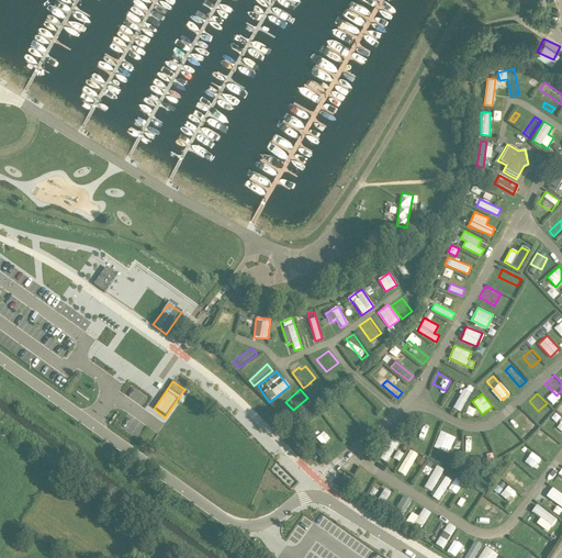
[(465,412),(472,415),(475,409),(469,405),(465,412)]
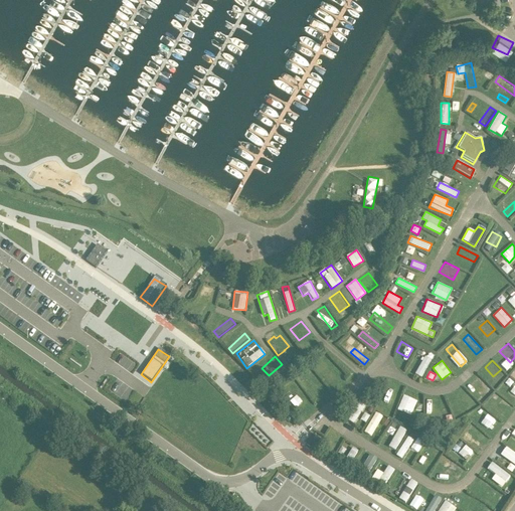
[(480,392),(488,385),(478,375),(470,382),(480,392)]
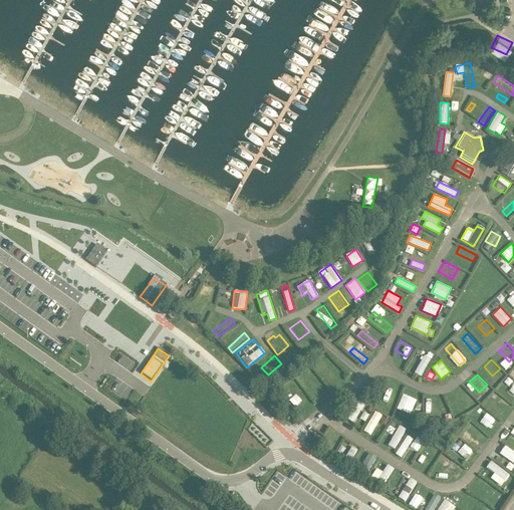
[(304,377),(299,383),(316,399),(320,394),(304,377)]
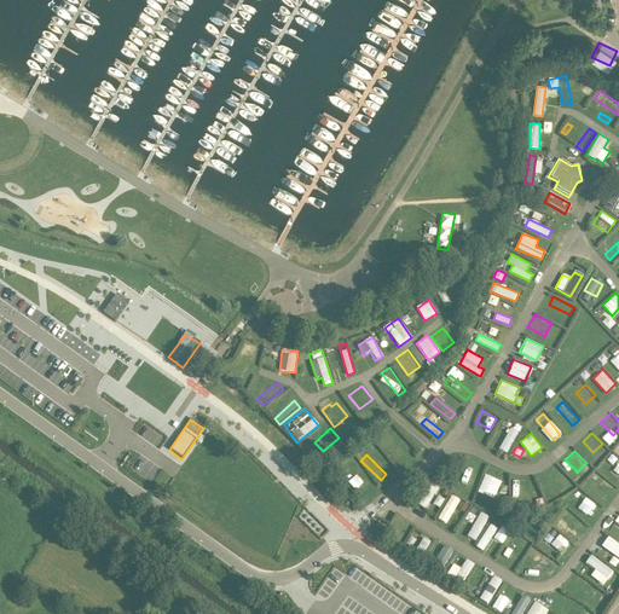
[(356,456),(348,459),(353,473),(360,469),(356,456)]
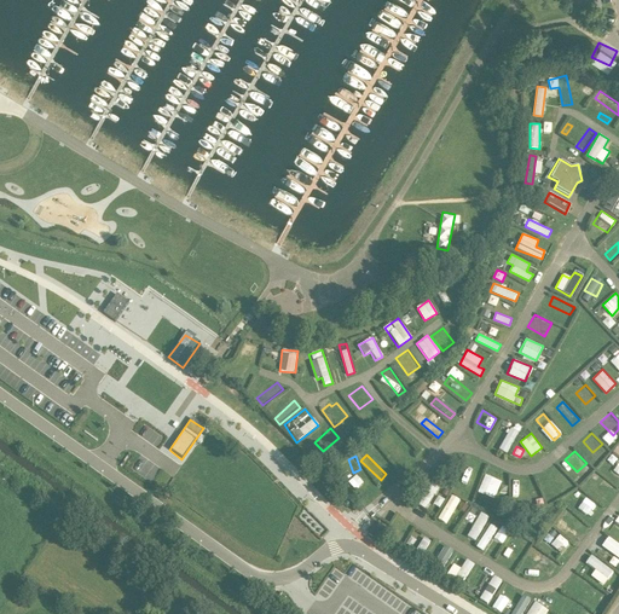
[(464,459),(456,487),(466,490),(474,463),(464,459)]
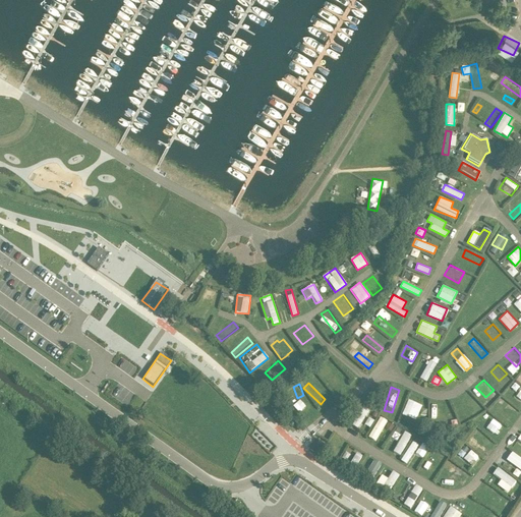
[(468,391),(462,396),(476,414),(483,408),(468,391)]
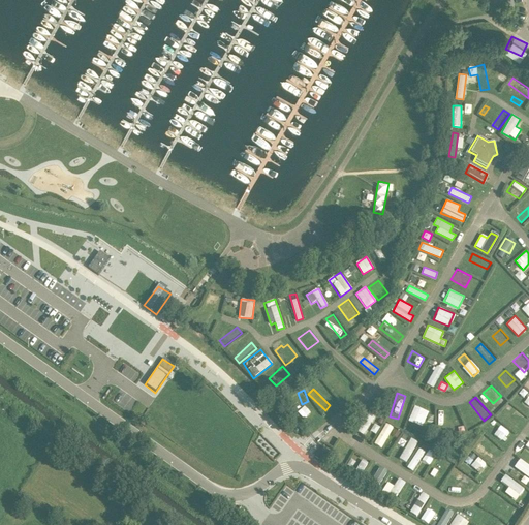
[(309,424),(314,420),(299,404),(294,408),(309,424)]
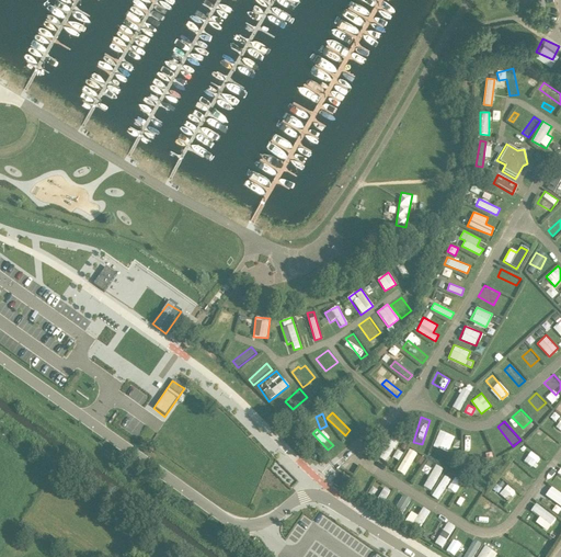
[(448,452),(454,434),(438,430),(433,447),(448,452)]
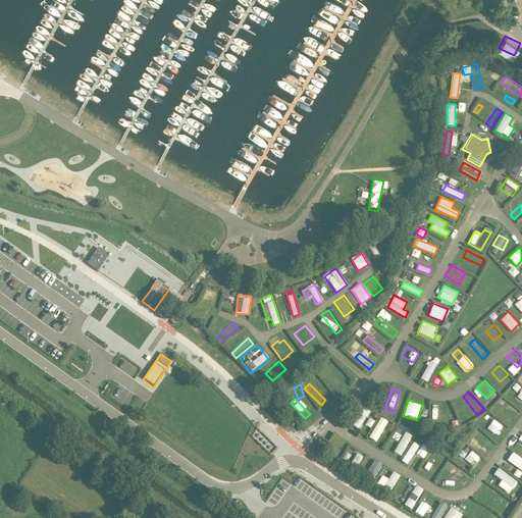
[(508,402),(501,412),(511,420),(519,410),(508,402)]
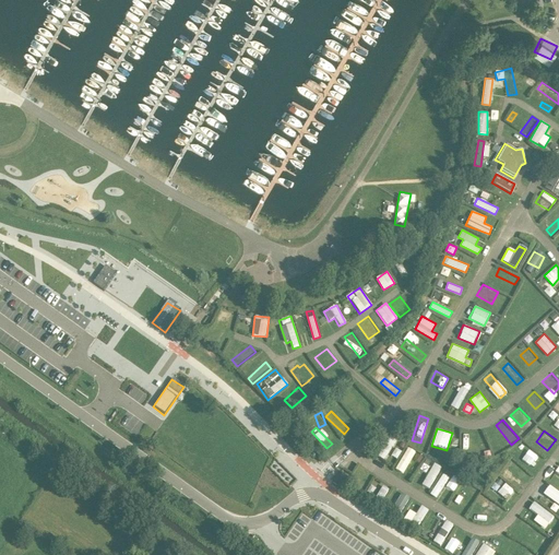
[(383,459),(396,439),(389,434),(375,453),(383,459)]
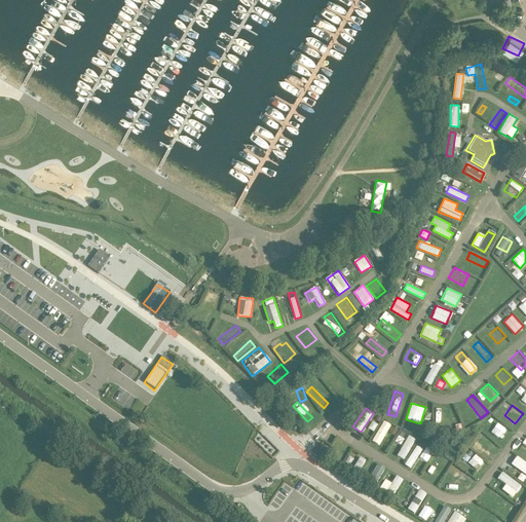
[(468,411),(460,414),(464,426),(473,423),(468,411)]
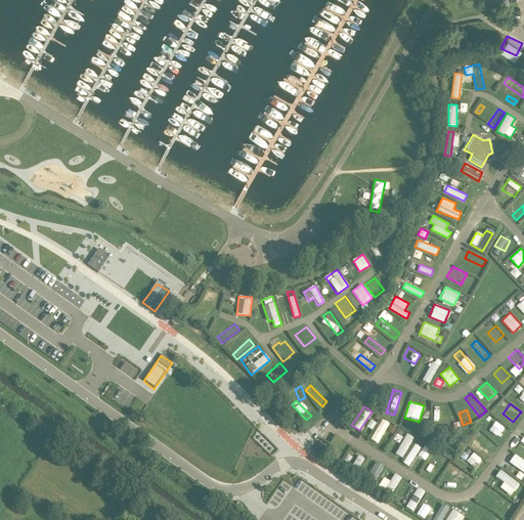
[(454,412),(447,414),(449,422),(457,420),(454,412)]
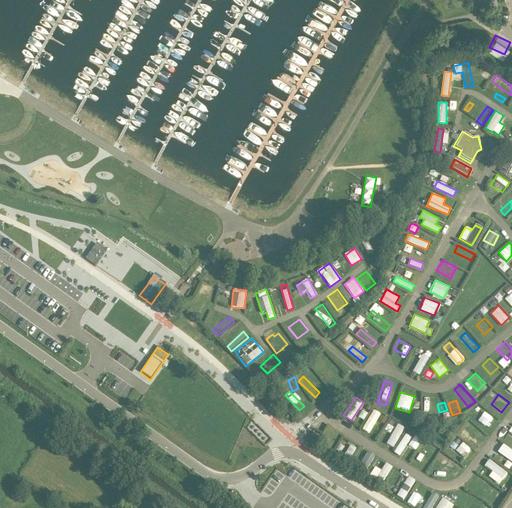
[(467,414),(485,428),(490,423),(472,408),(467,414)]
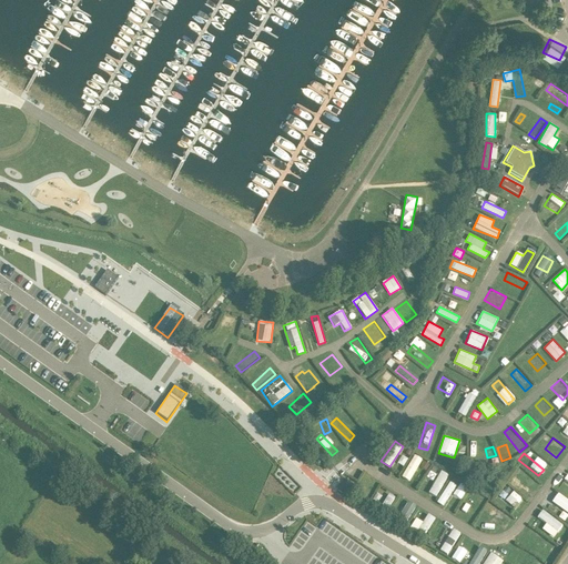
[(414,454),(402,476),(409,481),(422,459),(414,454)]
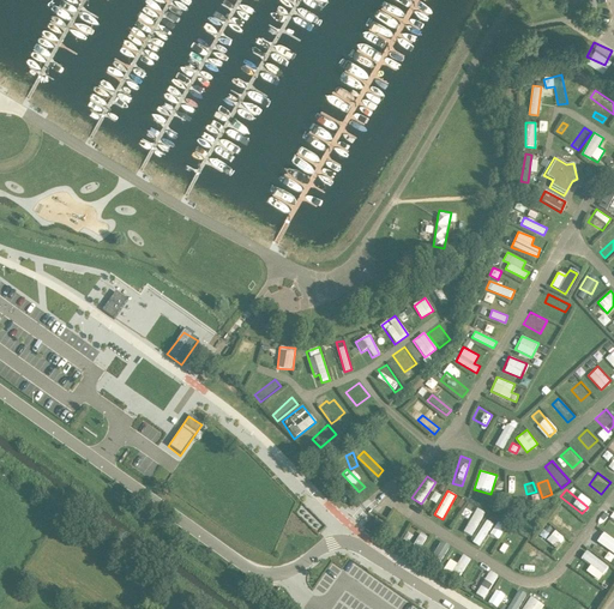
[(434,492),(429,500),(435,502),(440,494),(434,492)]
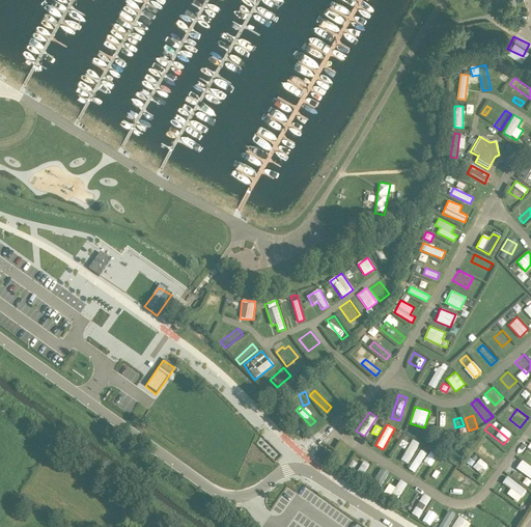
[(496,460),(503,451),(486,437),(481,443),(490,450),(487,452),(496,460)]
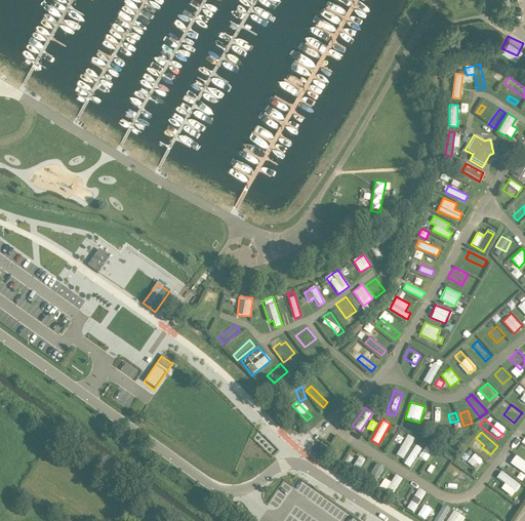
[(395,454),(402,458),(414,438),(407,434),(395,454)]
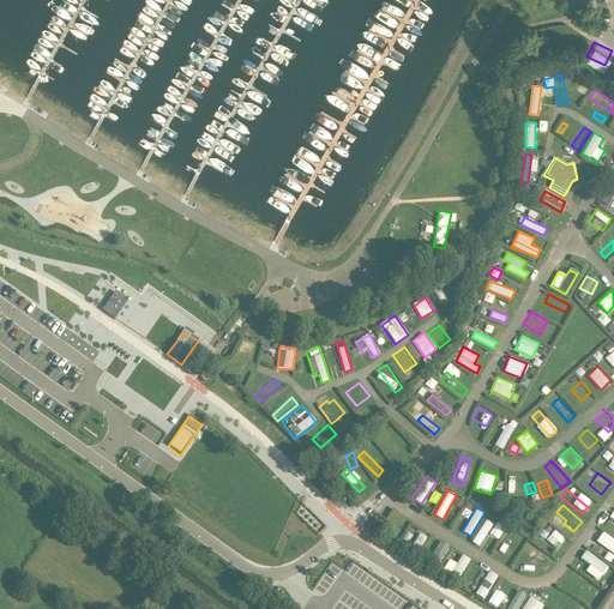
[(474,540),(481,543),(492,524),(486,520),(474,540)]
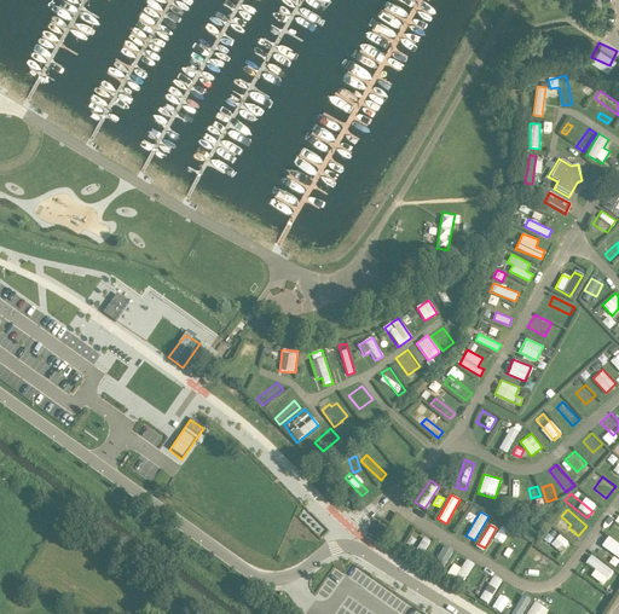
[(502,543),(509,529),(501,525),(493,538),(502,543)]
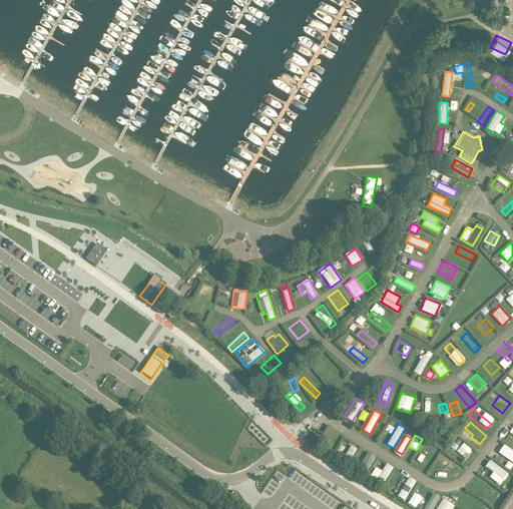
[(456,450),(463,457),(471,449),(464,442),(456,450)]
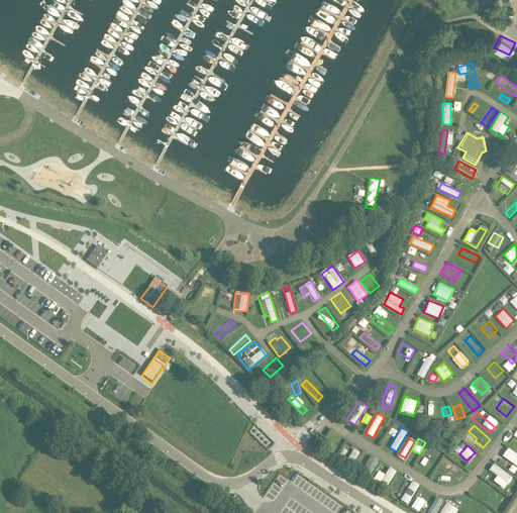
[(353,448),(346,462),(351,465),(358,451),(353,448)]
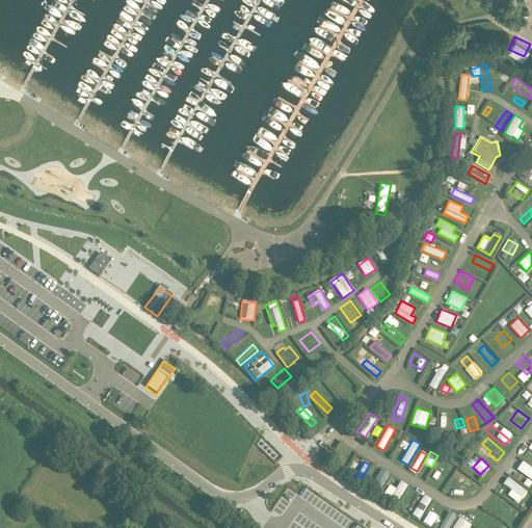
[(436,482),(447,466),(440,462),(429,478),(436,482)]
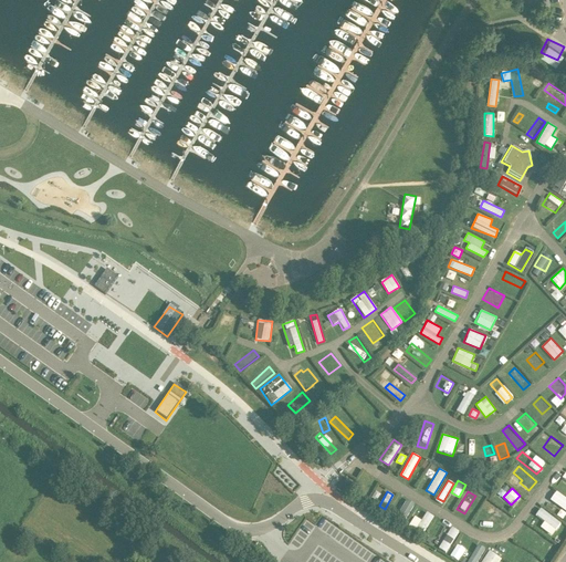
[(565,499),(555,492),(551,500),(565,510),(565,499)]
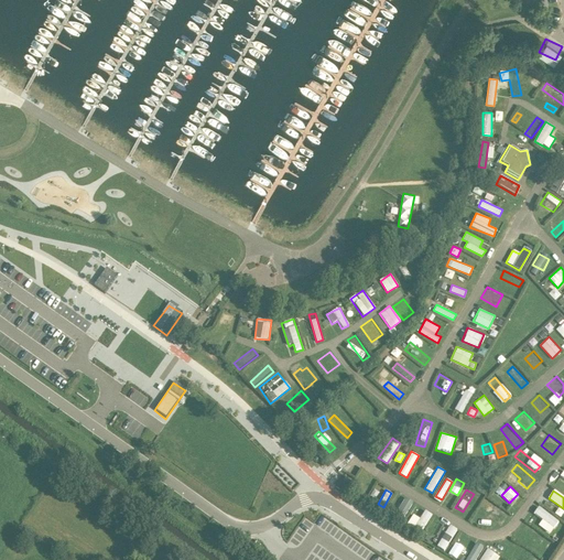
[(402,519),(413,502),(405,496),(394,514),(402,519)]
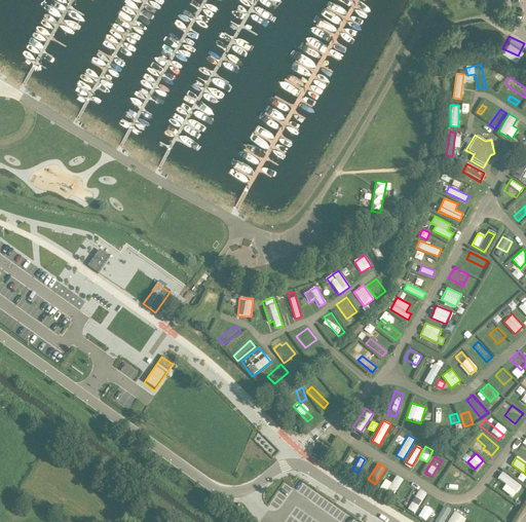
[(460,470),(453,481),(467,489),(474,478),(460,470)]
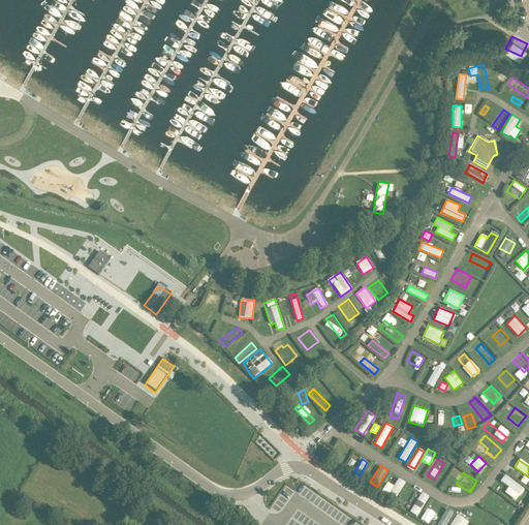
[(500,482),(508,487),(504,492),(516,499),(524,488),(505,474),(500,482)]
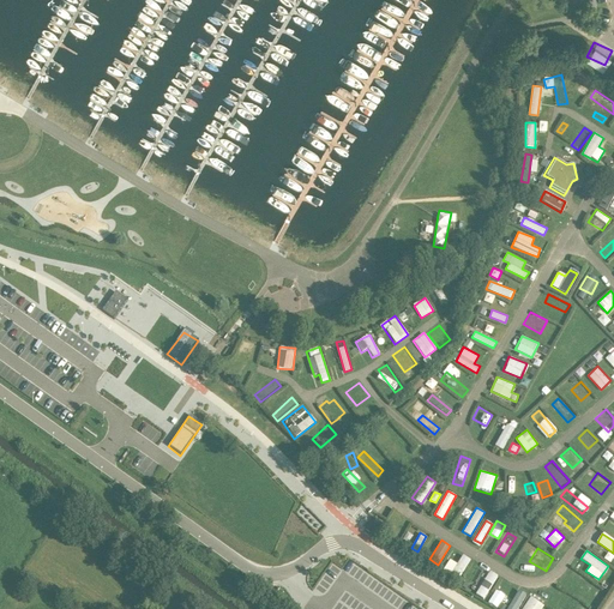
[(443,570),(458,578),(470,559),(463,554),(457,564),(450,559),(443,570)]
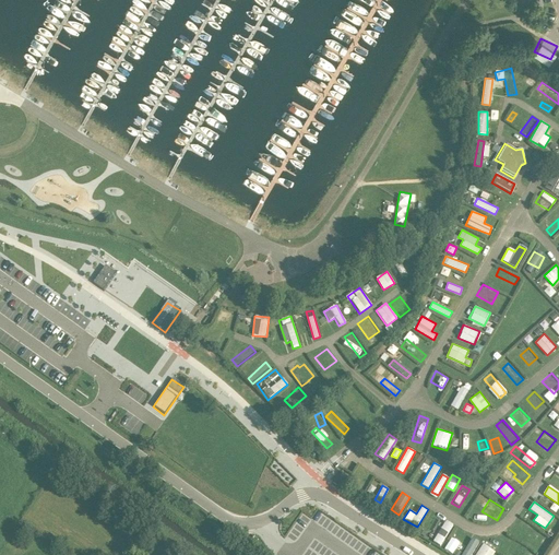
[(440,546),(453,526),(440,518),(435,527),(440,530),(432,542),(440,546)]
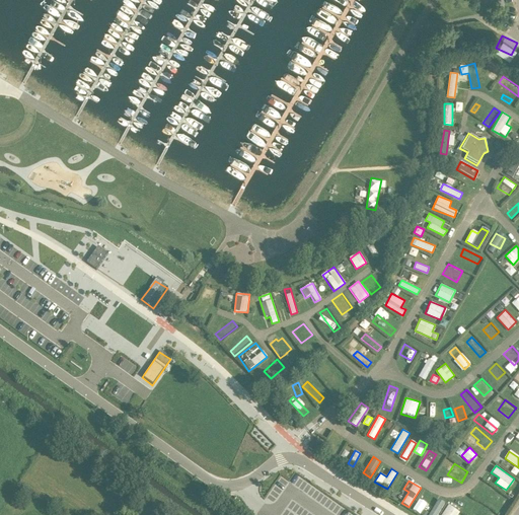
[(480,504),(480,502),(476,500),(469,513),(471,514),(493,514),(495,511),(480,504)]
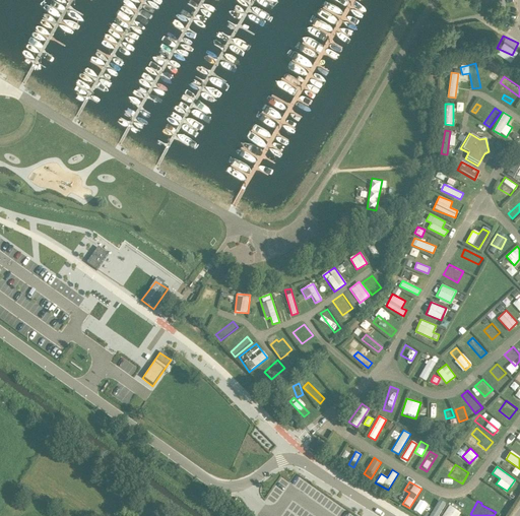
[(456,515),(459,511),(449,505),(442,515),(456,515)]
